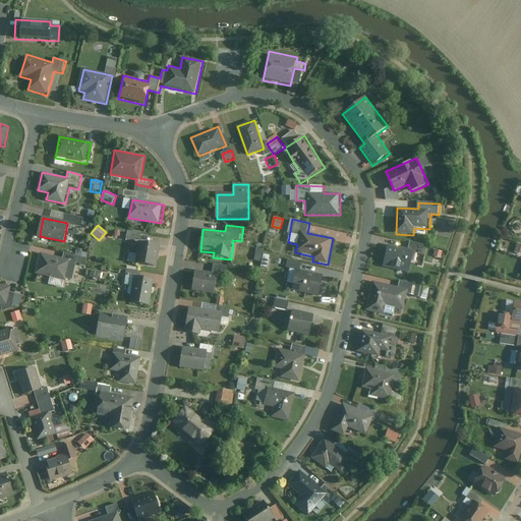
[(137,253),(129,252),(128,263),(157,267),(160,242),(139,239),(137,253)]
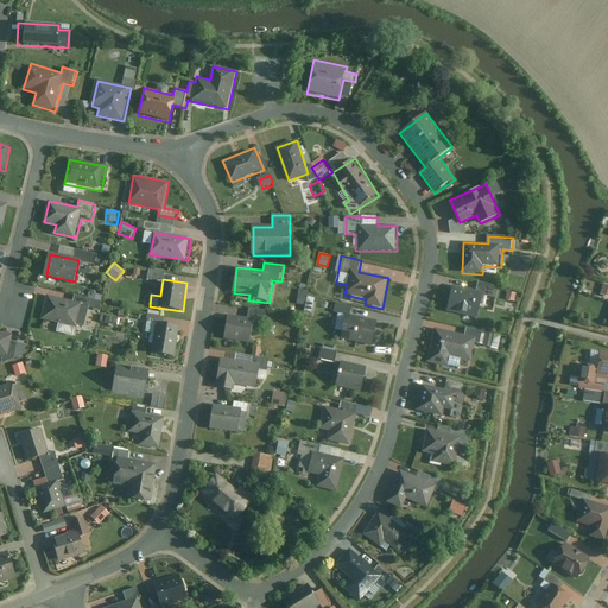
[(477,291),(455,285),(448,311),(480,320),(486,296),(493,298),(496,286),(480,282),(477,291)]
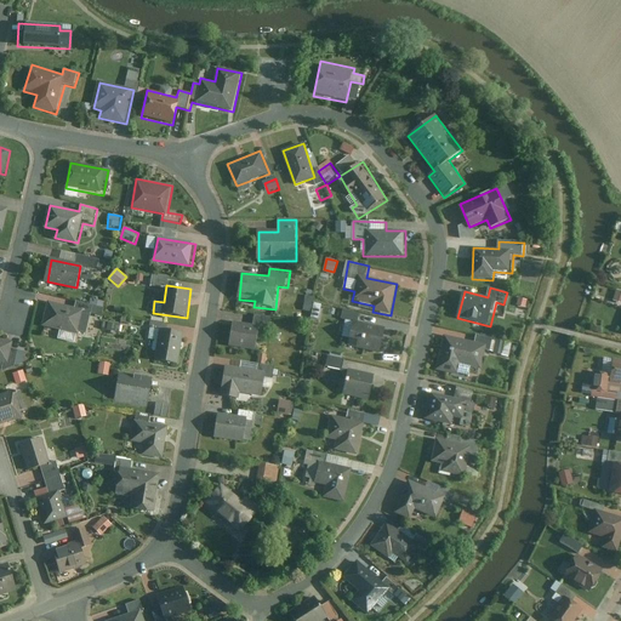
[(312,313),(311,318),(319,320),(323,305),(313,302),(314,297),(306,295),(302,311),(312,313)]
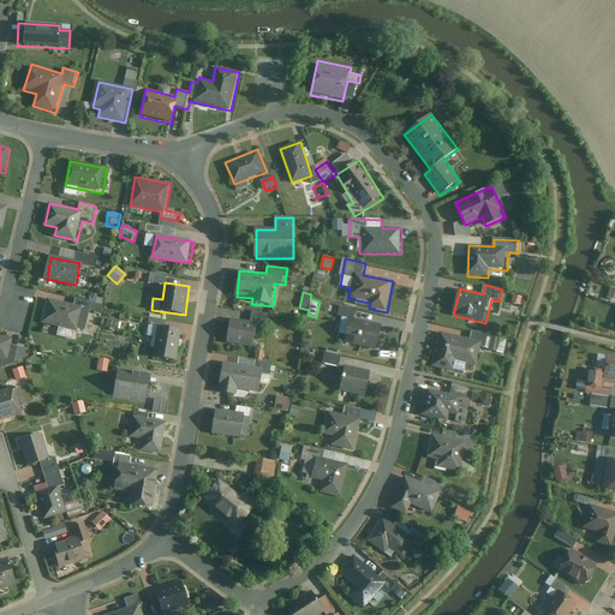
[(526,298),(514,296),(513,305),(524,308),(526,298)]
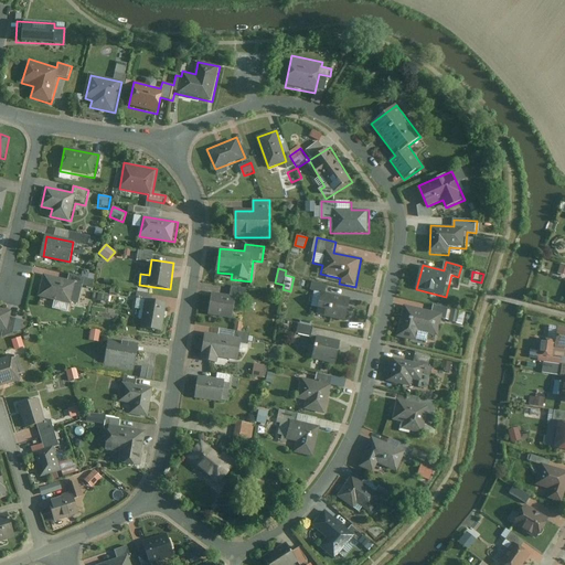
[(68,281),(43,275),(38,297),(53,301),(51,309),(67,313),(71,302),(80,305),(87,279),(71,275),(68,281)]
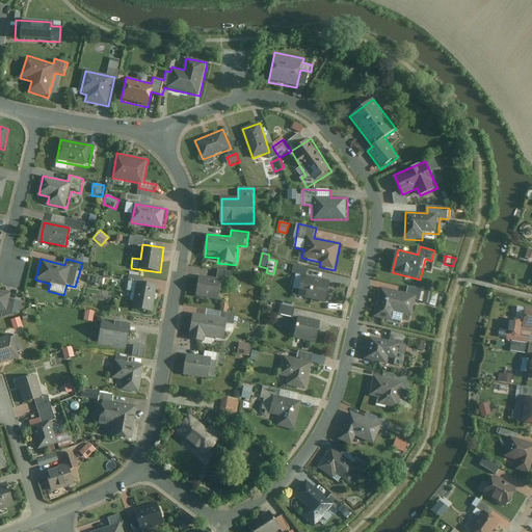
[(333,281),(296,273),(293,289),(299,291),(298,297),(328,302),(333,281)]
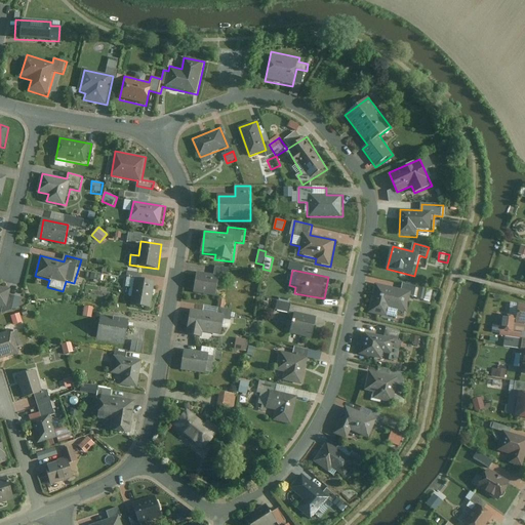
[(228,277),(197,272),(194,294),(216,297),(217,288),(226,290),(228,277)]
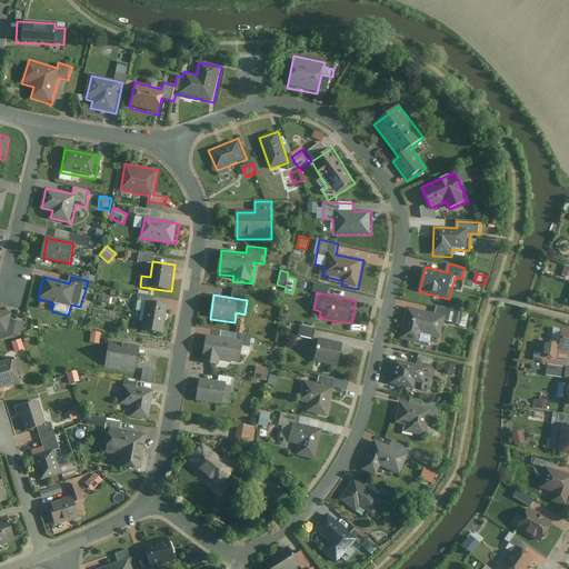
[(169,306),(139,300),(137,310),(146,311),(142,329),(165,332),(169,306)]
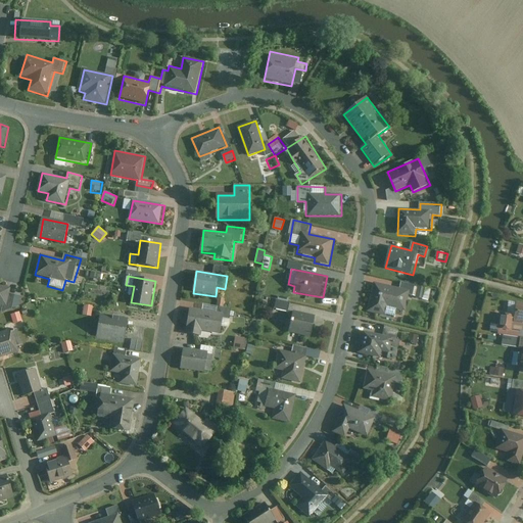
[(11,287),(0,283),(0,304),(6,306),(11,287)]
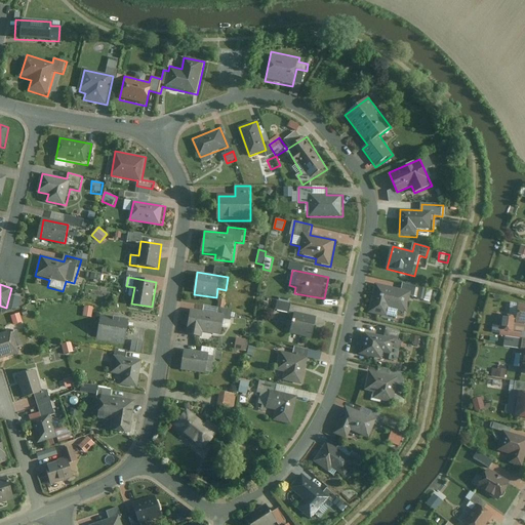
[(403,290),(375,284),(368,313),(387,317),(389,309),(408,313),(411,297),(417,298),(419,287),(404,284),(403,290)]
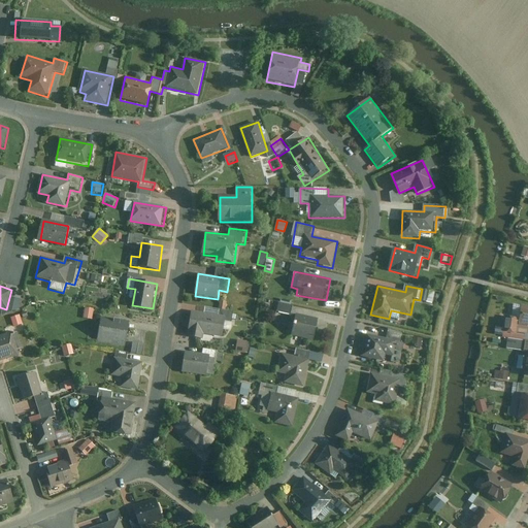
[(436,293),(422,289),(420,300),(433,304),(436,293)]
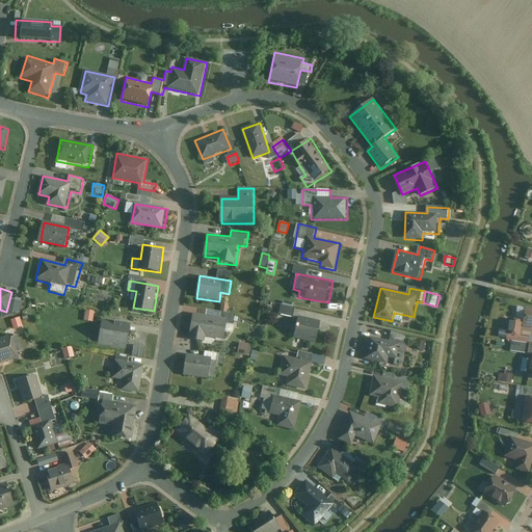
[(296,309),(280,307),(278,315),(295,317),(296,309)]
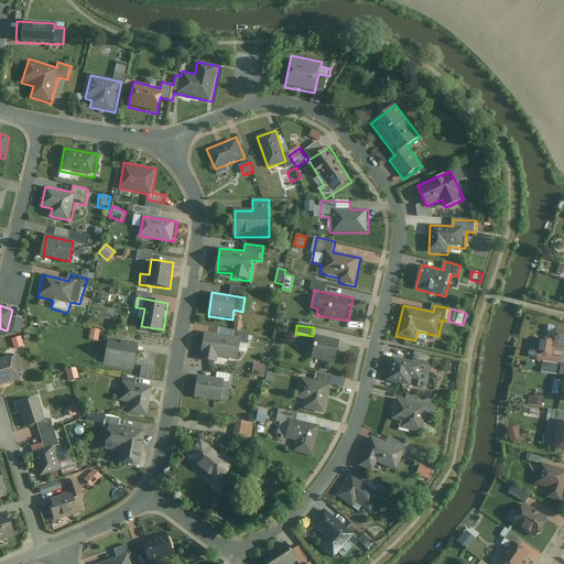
[(530,345),(529,359),(543,361),(562,364),(563,364),(563,336),(556,335),(557,326),(549,325),(546,342),(541,342),(540,346),(530,345)]
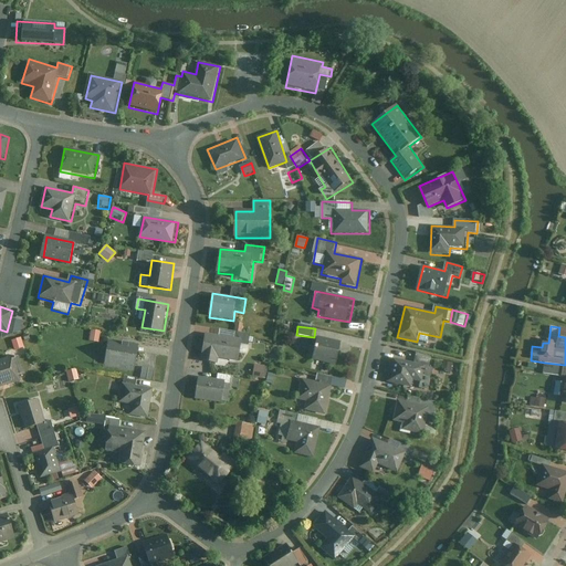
[(219,336),(205,334),(200,362),(218,365),(219,359),(240,362),(241,354),(249,355),(250,346),(241,345),(242,341),(236,339),(237,332),(220,329),(219,336)]
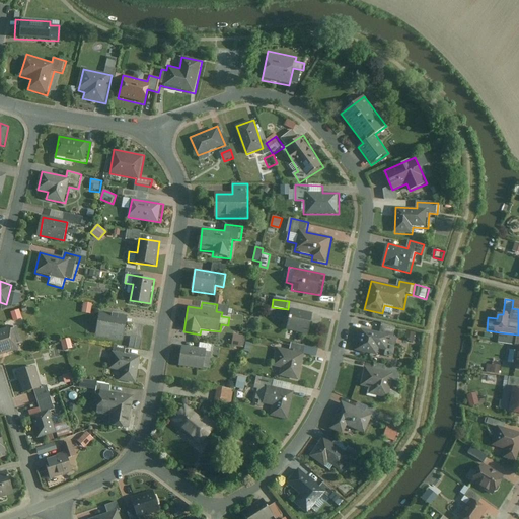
[(92,303),(83,303),(83,313),(91,313),(92,303)]
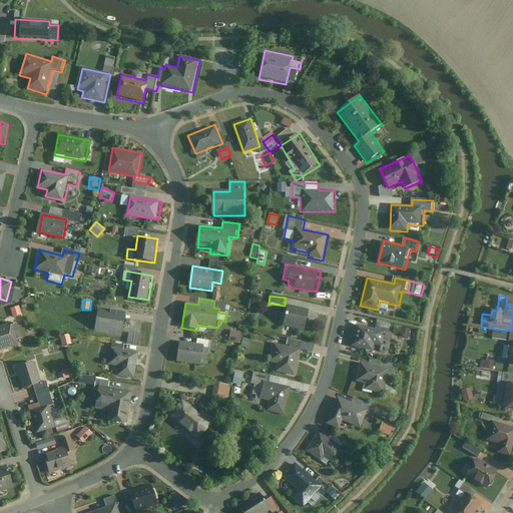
[(310,312),(289,307),(284,327),(306,332),(310,312)]
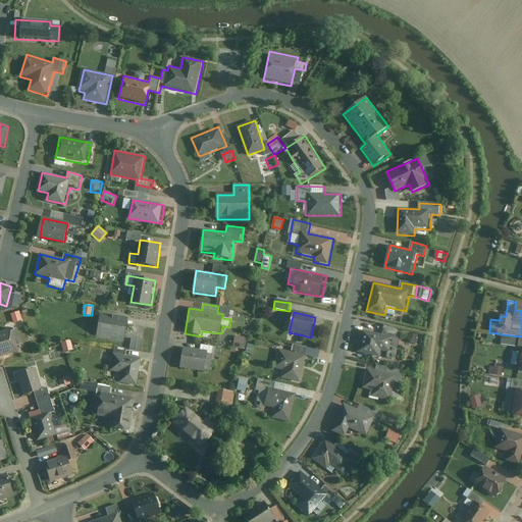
[(128,320),(101,315),(97,338),(124,344),(128,320)]
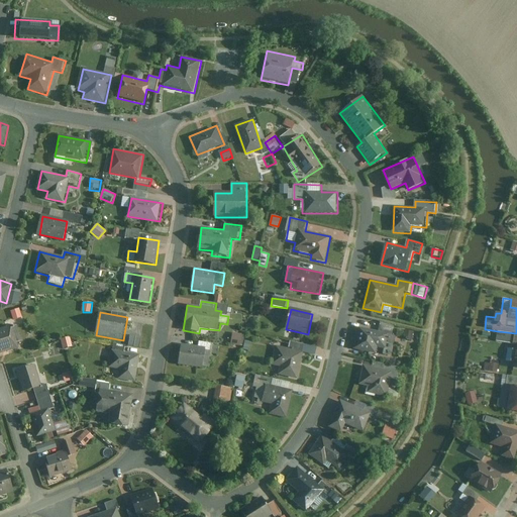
[(0,354),(17,349),(11,325),(0,328),(0,354)]
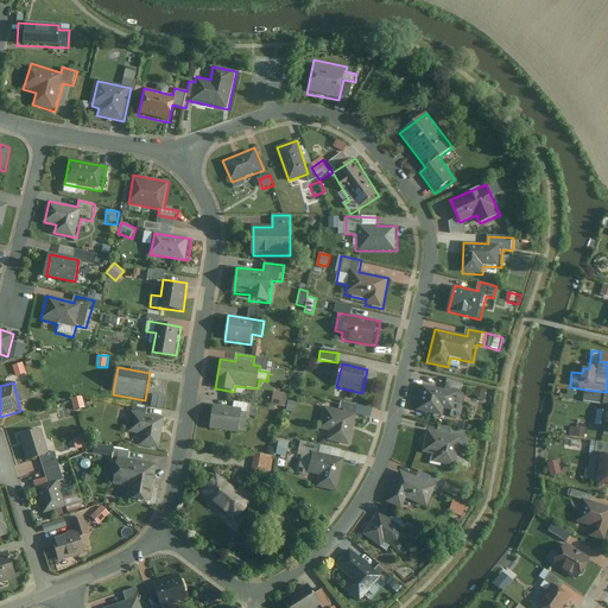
[(461,392),(423,384),(417,411),(443,417),(444,410),(456,412),(461,392)]
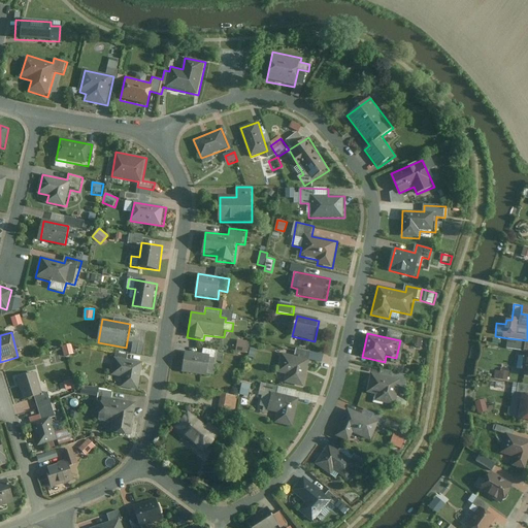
[(414,344),(420,348),(423,340),(417,337),(414,344)]
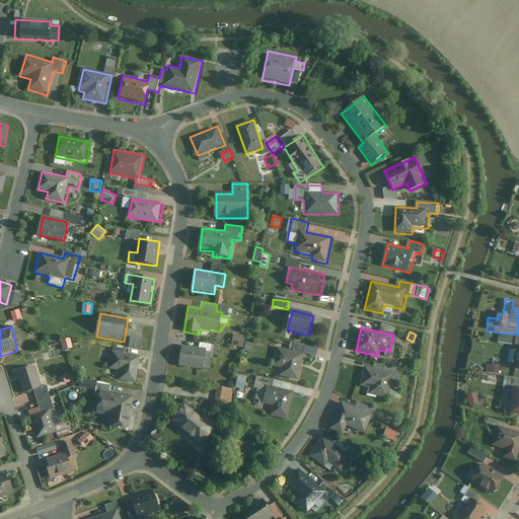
[(517,335),(500,332),(498,343),(515,346),(517,335)]
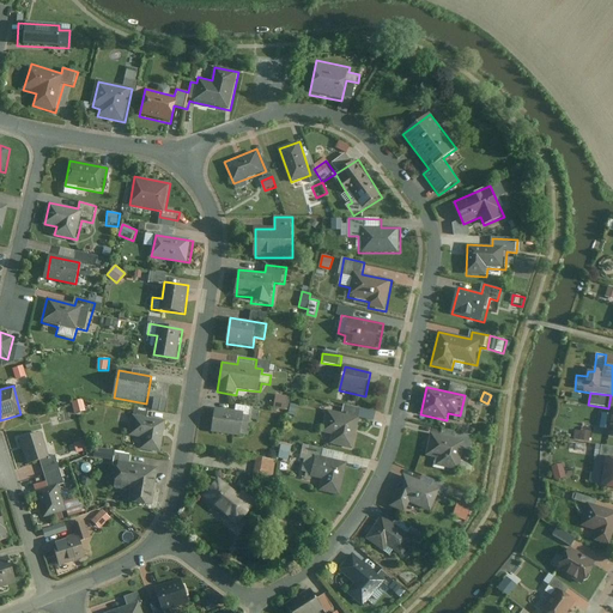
[(274,395),(273,408),(287,410),(289,396),(274,395)]
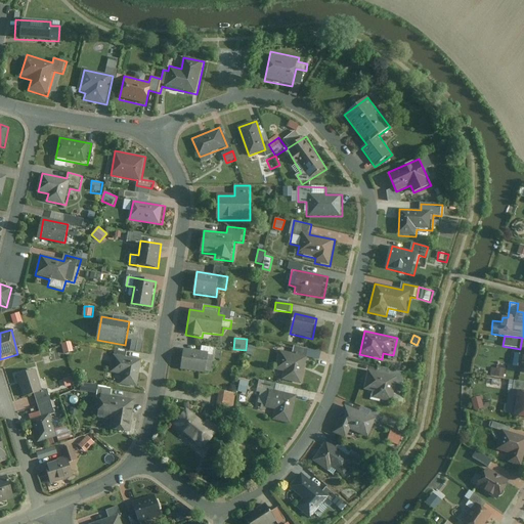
[(144,341),(132,340),(131,350),(142,351),(144,341)]
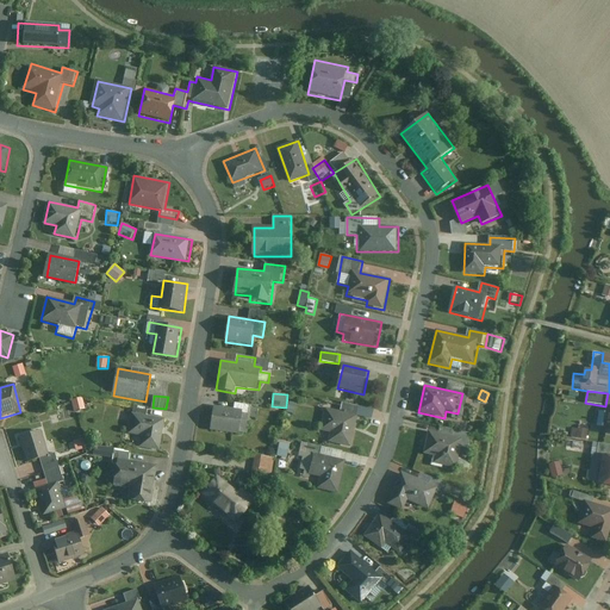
[(82,397),(73,399),(76,411),(85,409),(82,397)]
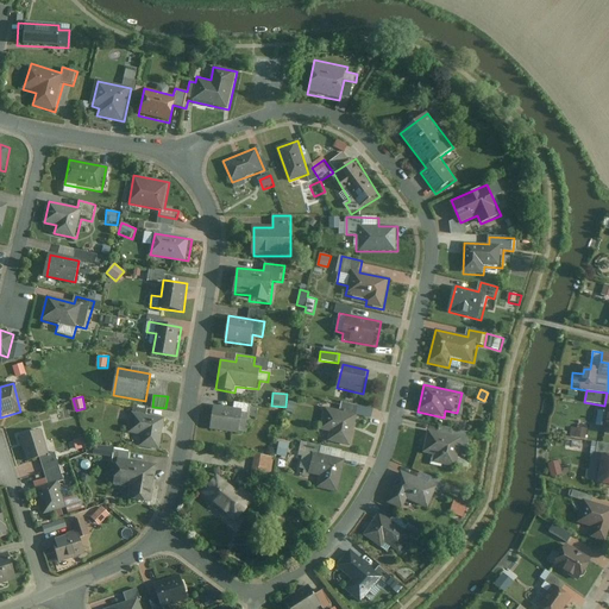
[(608,402),(608,412),(598,410),(597,426),(607,427),(607,434),(608,434),(608,402)]
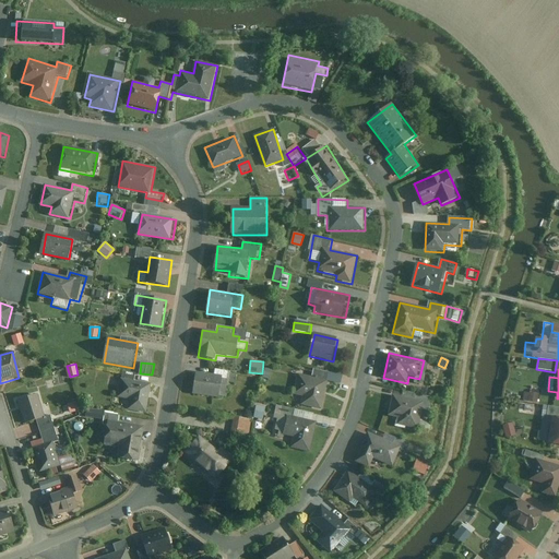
[(215,376),(197,373),(193,396),(229,401),(233,372),(216,370),(215,376)]
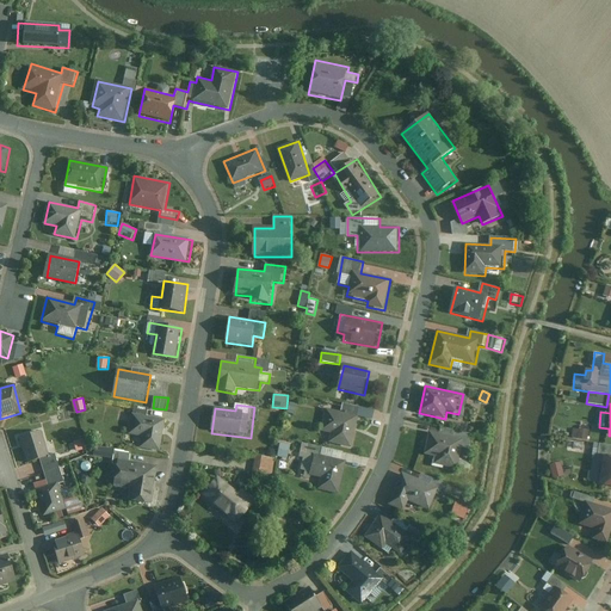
[(360,414),(327,407),(321,432),(333,434),(331,444),(353,449),(360,414)]
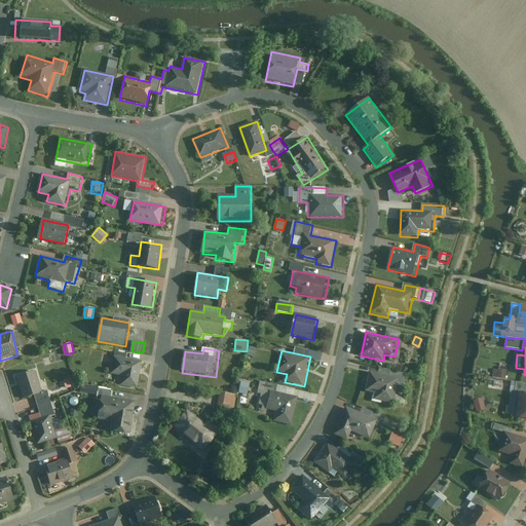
[(144,361),(114,355),(111,374),(122,376),(120,386),(140,388),(144,361)]
